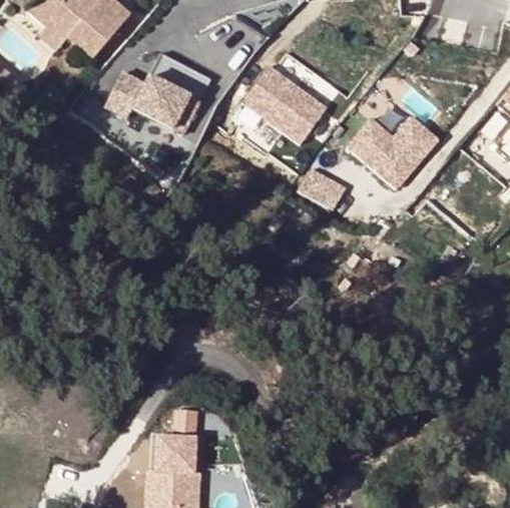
[(63,39),(64,40),(67,37),(93,58),(127,13),(110,0),(34,0),(26,9),(44,23),(63,39)]
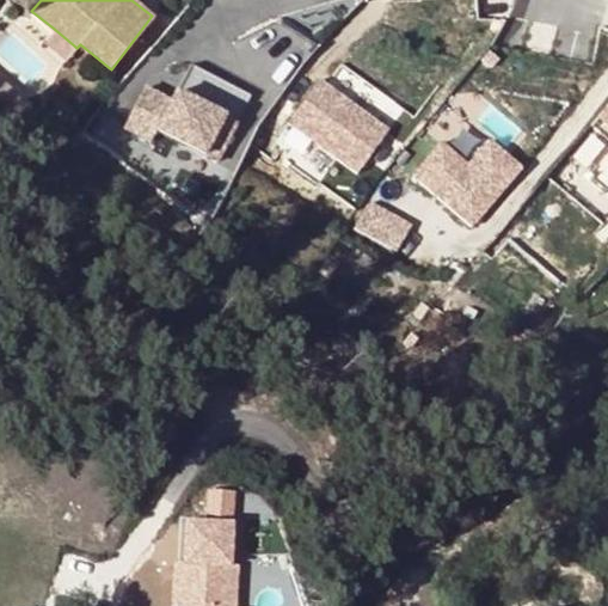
[(75,47),(53,28),(44,37),(67,56),(75,47)]
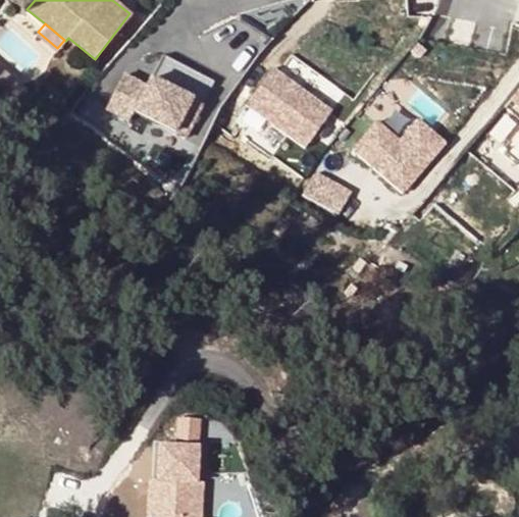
[(213,81),(161,54),(145,86),(122,74),(105,107),(127,119),(133,110),(184,137),(213,81)]
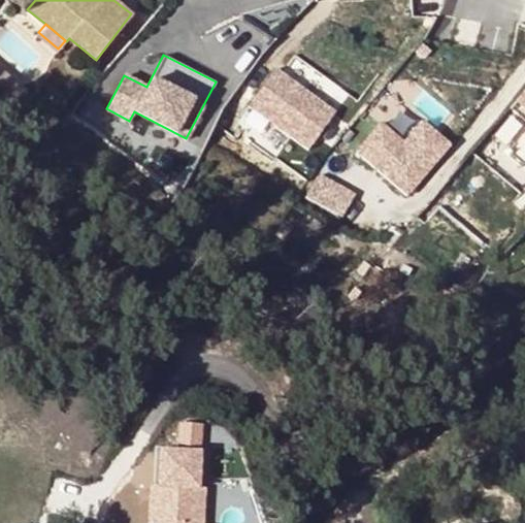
[(0,64),(0,91),(13,102),(26,86),(0,64)]
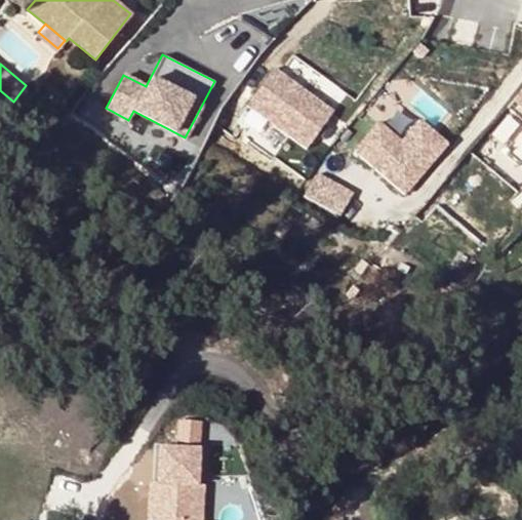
[(248,104),(308,147),(333,111),(273,68),(248,104)]
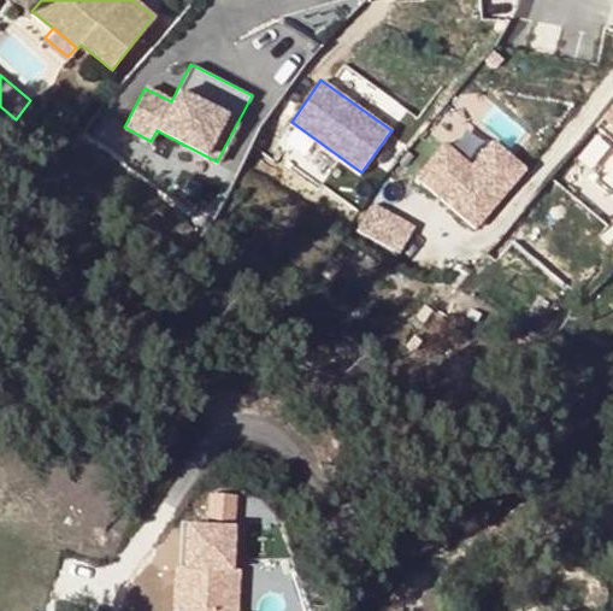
[(417,175),(479,222),(525,162),(490,136),(471,162),(443,141),(417,175)]
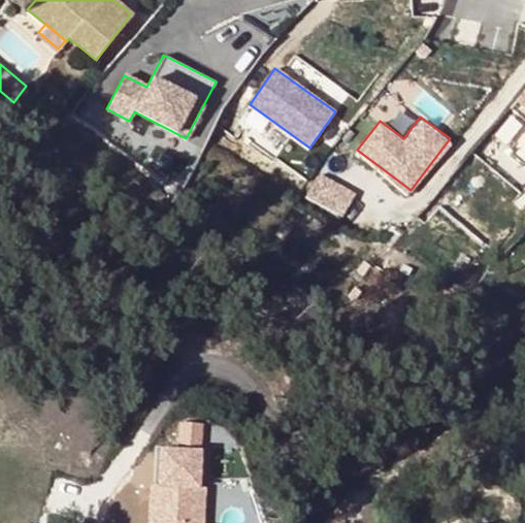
[(325,168),(314,192),(350,209),(361,186),(325,168)]
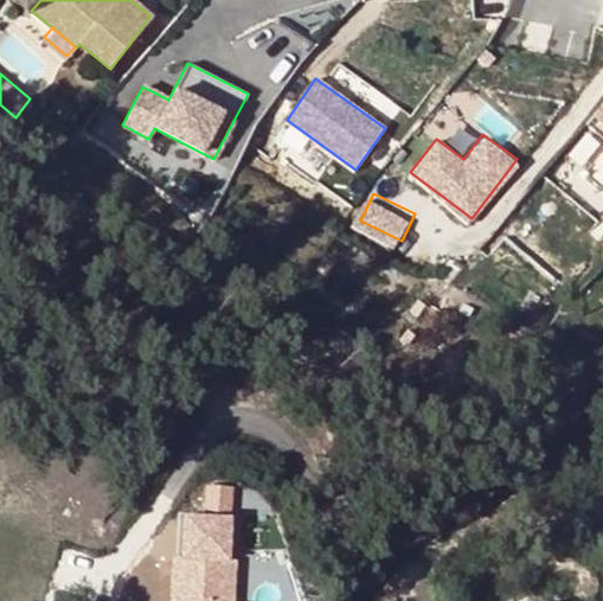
[(449,287),(434,280),(428,295),(443,302),(449,287)]
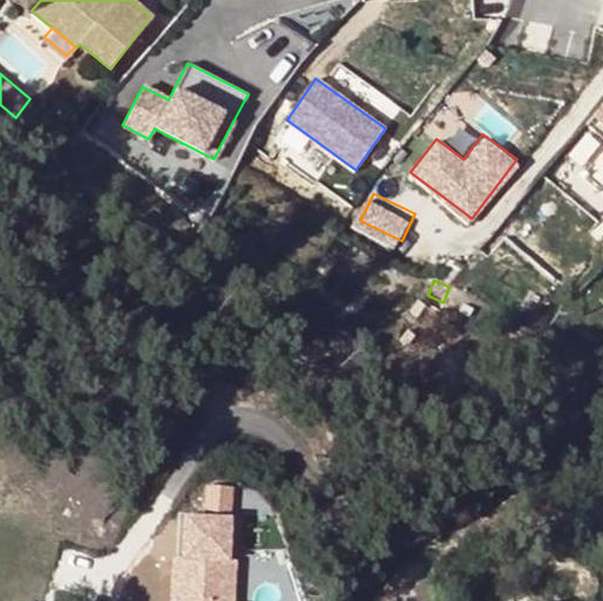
[(209,479),(209,503),(236,503),(236,478),(209,479)]
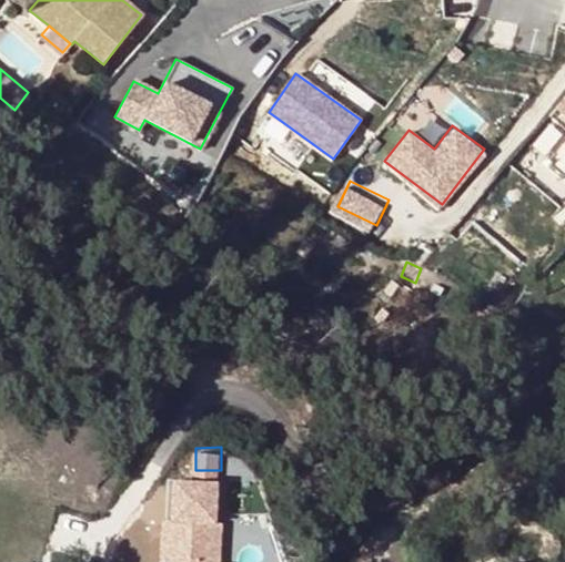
[(219,486),(177,483),(175,522),(181,522),(179,561),(222,561),(224,522),(217,522),(219,486)]
